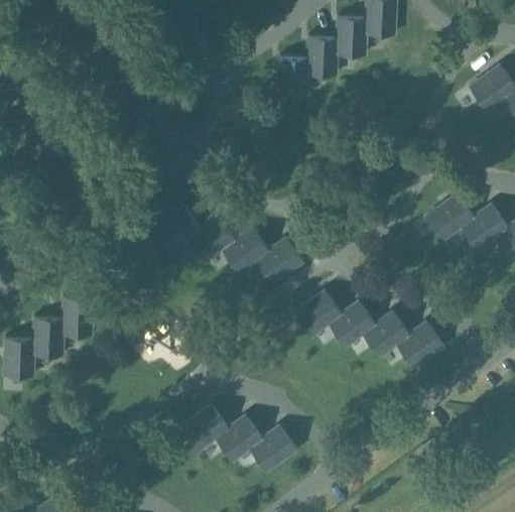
[(367,0),(366,19),(366,35),(394,36),(395,0),(367,0)]
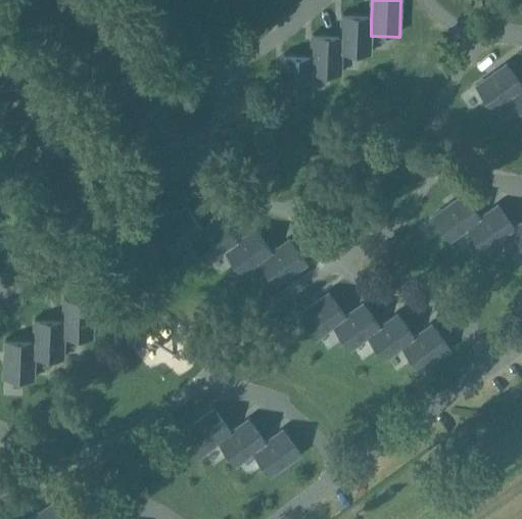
[(371,36),(371,19),(343,17),(342,40),(341,56),(370,57),(371,36)]
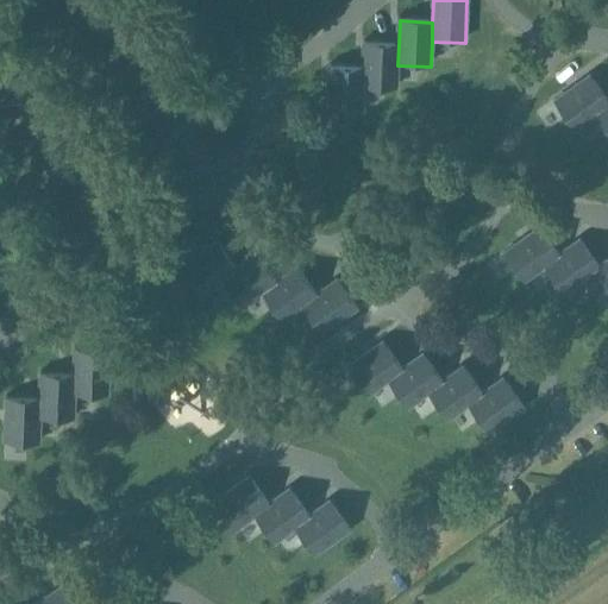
[(397,65),(399,46),(365,45),(364,70),(363,89),(396,90),(397,65)]
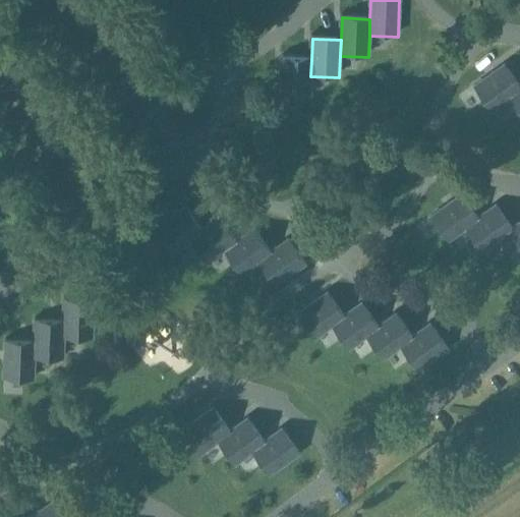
[(310,76),(311,60),(283,58),(281,97),(309,98),(310,76)]
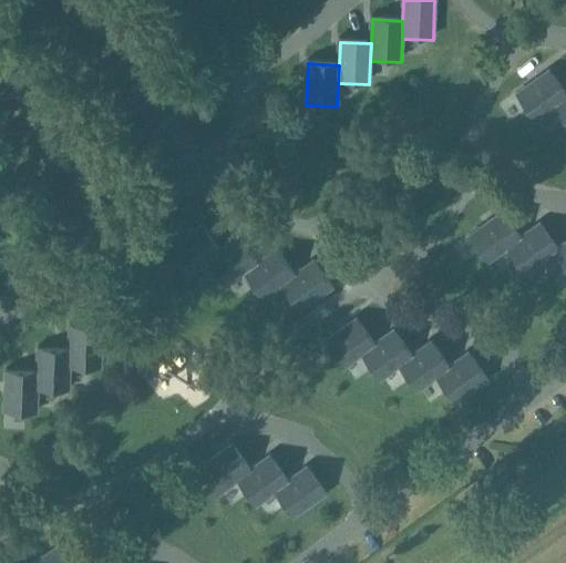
[(534,123),(554,110),(565,101),(565,95),(551,74),(516,98),(534,123)]
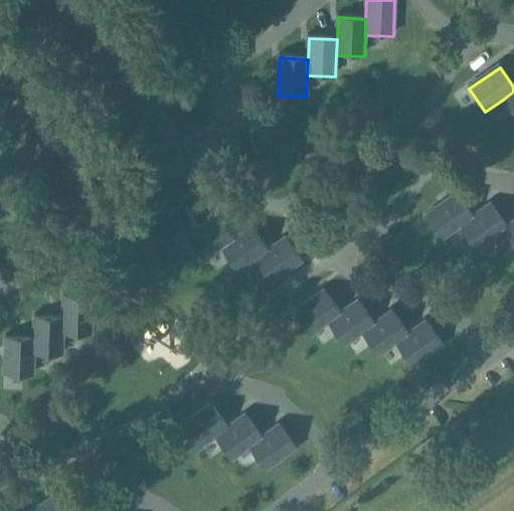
[(513,92),(503,100),(513,115),(513,92)]
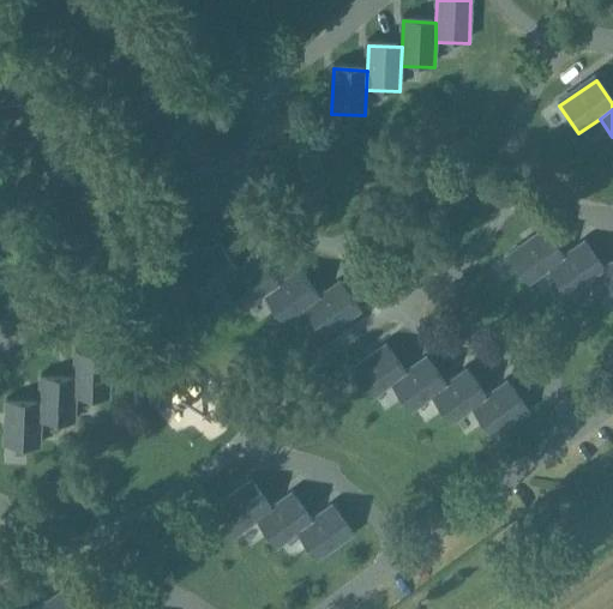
[(529,288),(550,272),(564,260),(545,234),(509,260),(529,288)]
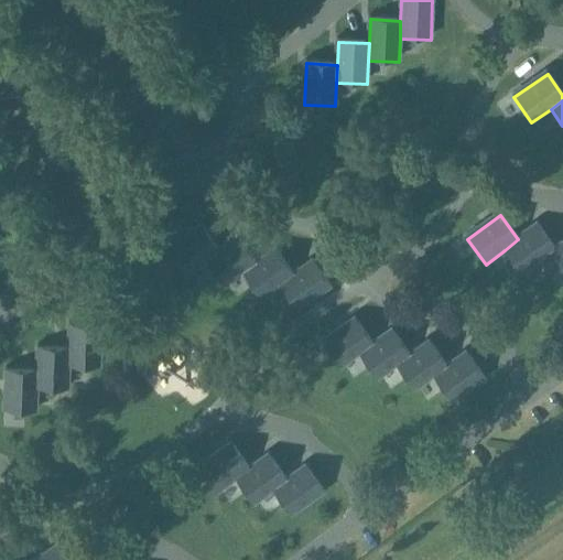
[(518,239),(505,250),(522,276),(542,262),(555,250),(538,226),(518,239)]
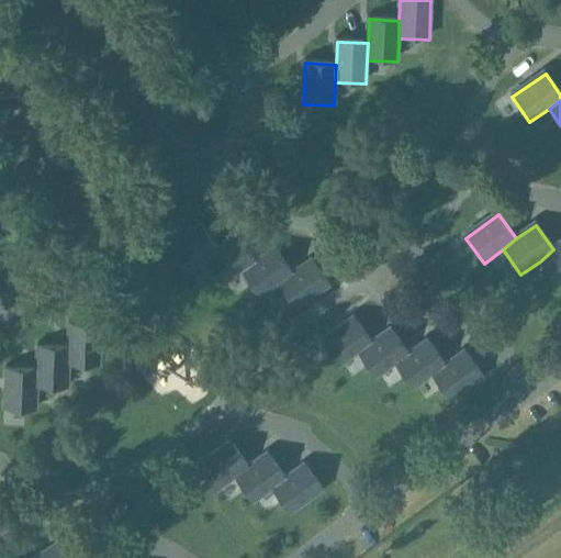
[(242,274),(256,264),(237,238),(219,252),(204,263),(222,287),(240,274),(242,274)]
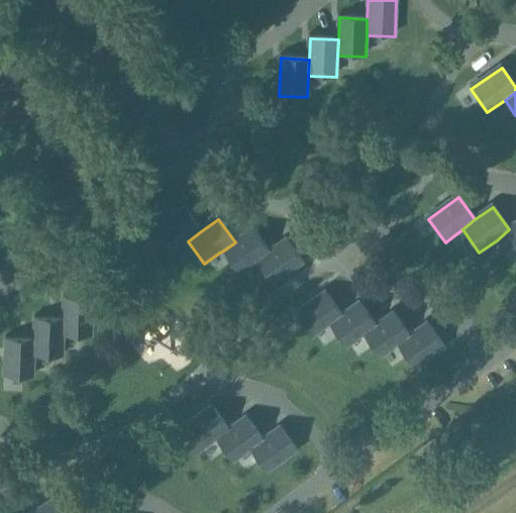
[(515,224),(509,229),(497,240),(513,263),(515,261),(515,224)]
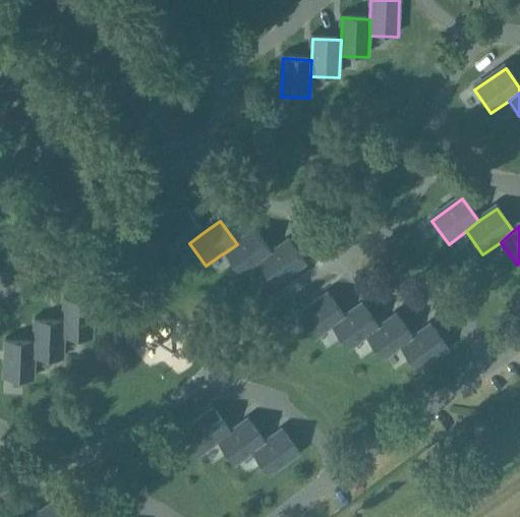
[(258,265),(272,254),(254,231),(237,244),(224,253),(240,277),(257,264),(258,265)]
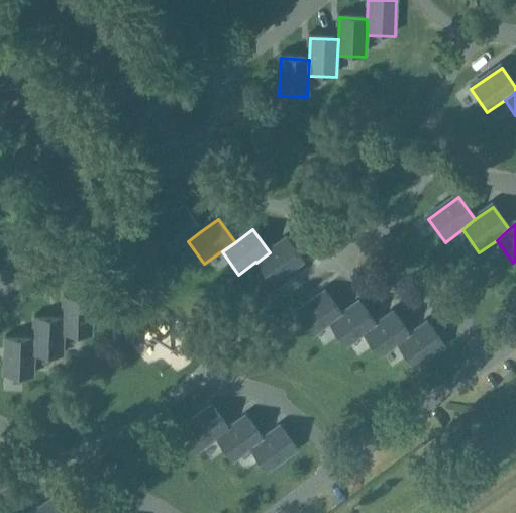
[(287,240),(270,252),(256,263),(272,285),(303,263),(287,240)]
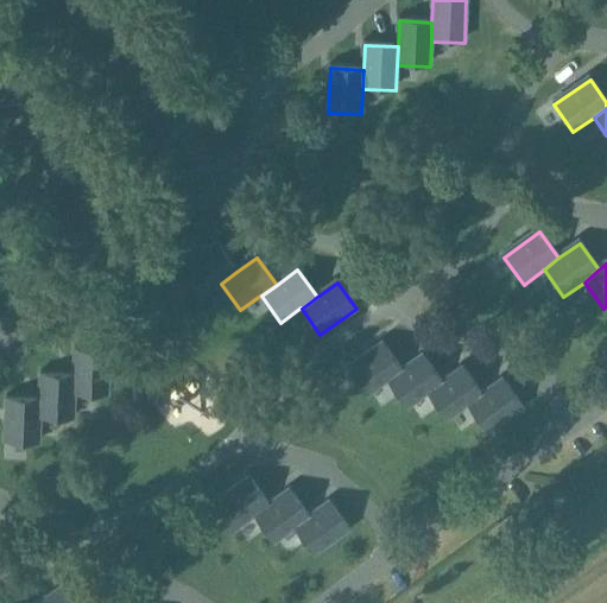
[(366,398),(386,382),(402,372),(383,344),(346,370),(366,398)]
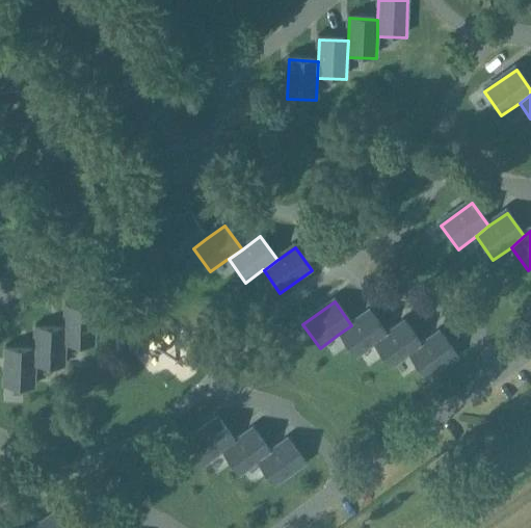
[(94,348),(95,309),(65,308),(64,330),(64,347),(94,348)]
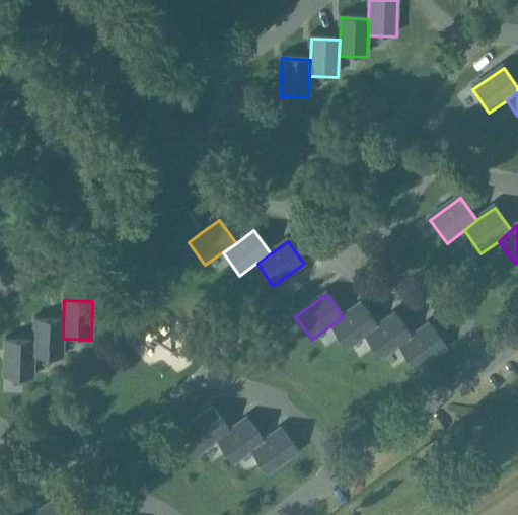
[(343,317),(329,326),(346,350),(364,337),(364,338),(377,327),(361,304),(343,317)]
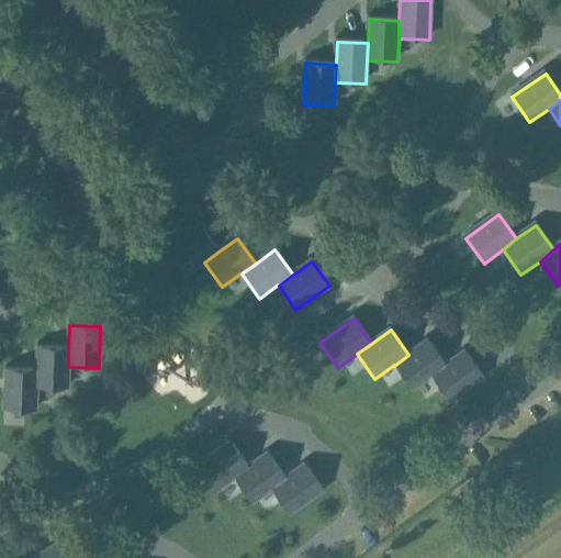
[(432,377),(446,367),(428,342),(408,355),(394,366),(412,390),(432,377)]
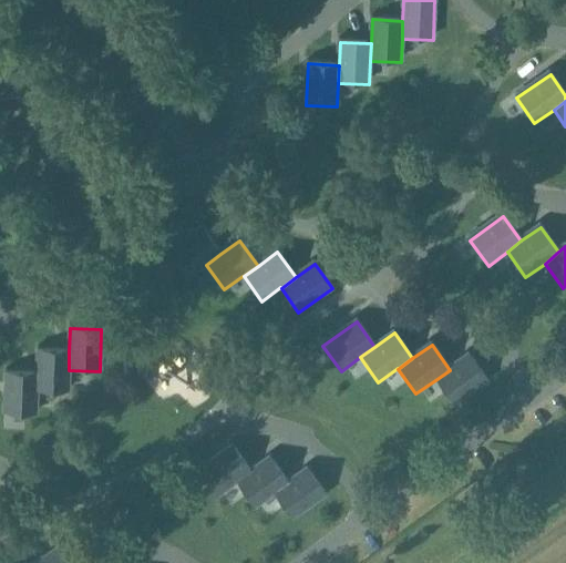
[(69,370),(69,351),(38,350),(37,375),(37,392),(68,393),(69,370)]
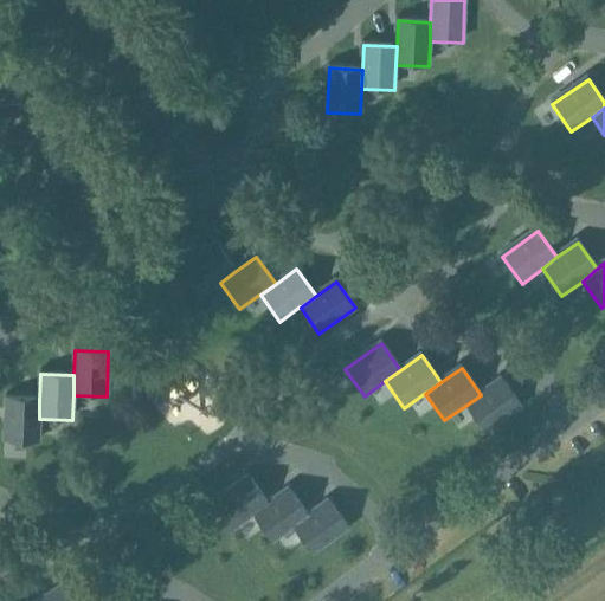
[(484,432),(521,406),(502,380),(481,395),(465,406),(484,432)]
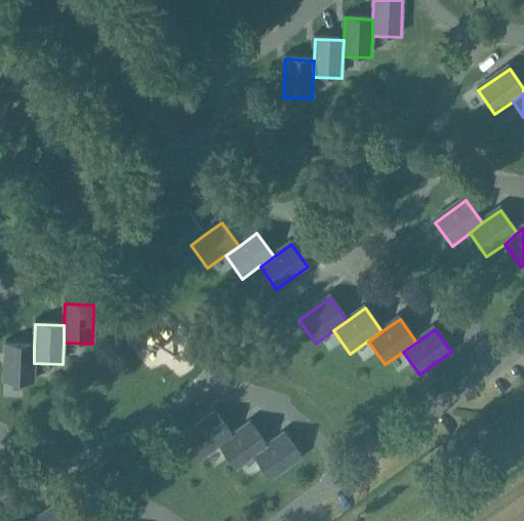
[(34,363),(34,347),(5,346),(4,384),(33,385),(34,363)]
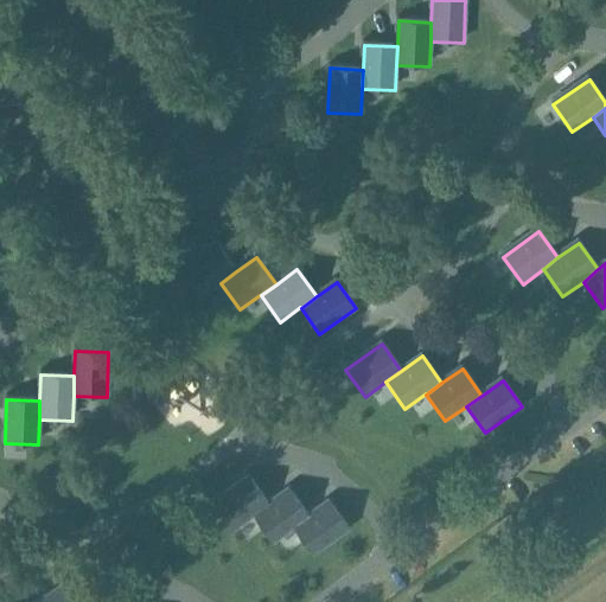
[(254,517),(269,506),(250,479),(214,505),(233,532),(254,517)]
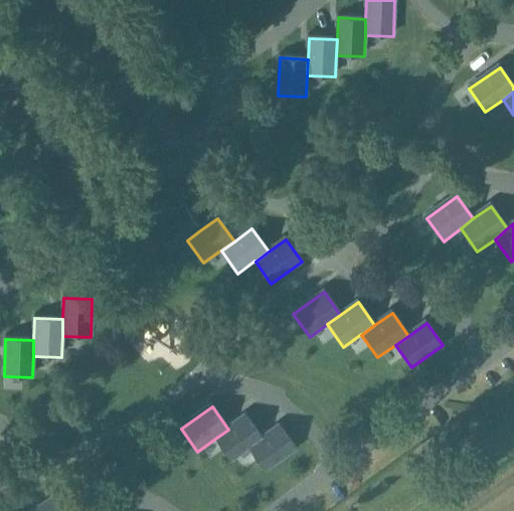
[(248,450),(262,440),(245,416),(228,430),(215,439),(231,462),(248,450)]
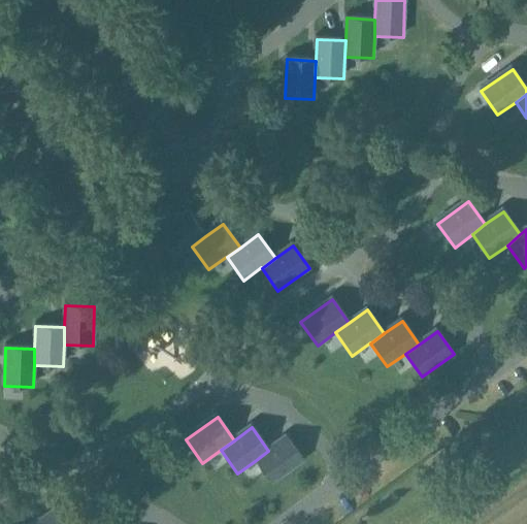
[(268,451),(255,461),(271,484),(303,461),(287,437),(268,451)]
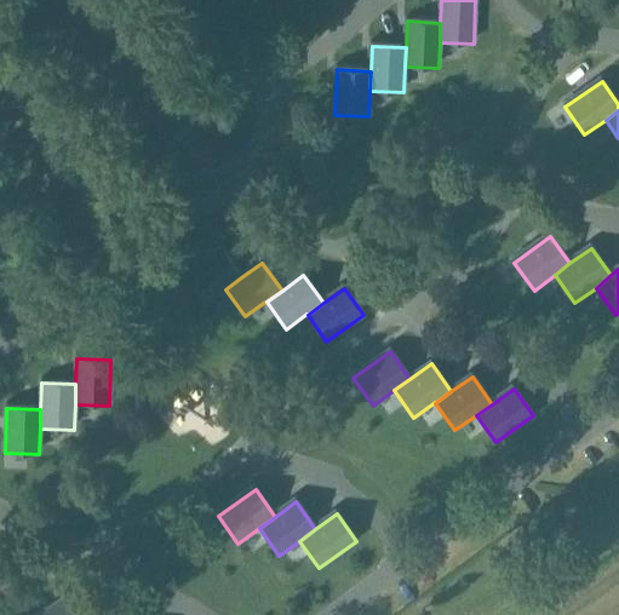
[(70,614),(62,602),(44,614),(70,614)]
